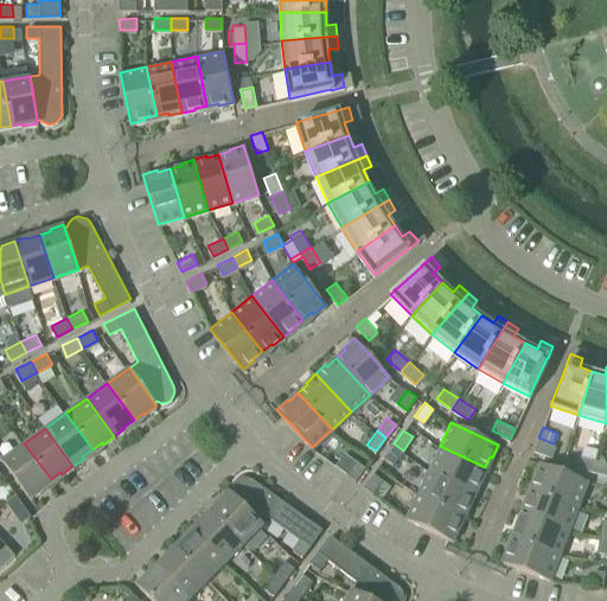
[(538,438),(534,448),(551,455),(556,445),(554,443),(538,438)]
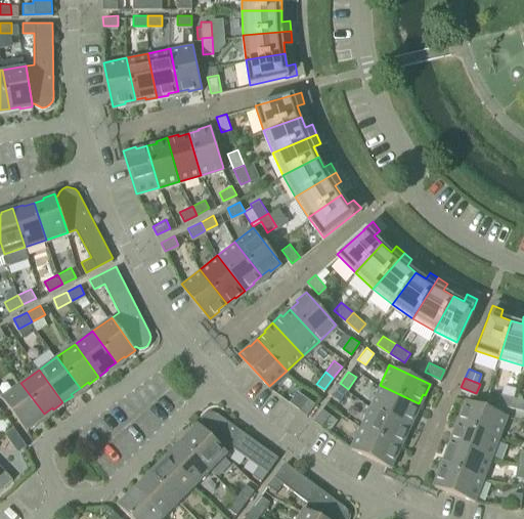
[(35,420),(44,414),(20,383),(2,396),(26,429),(36,422),(35,420)]
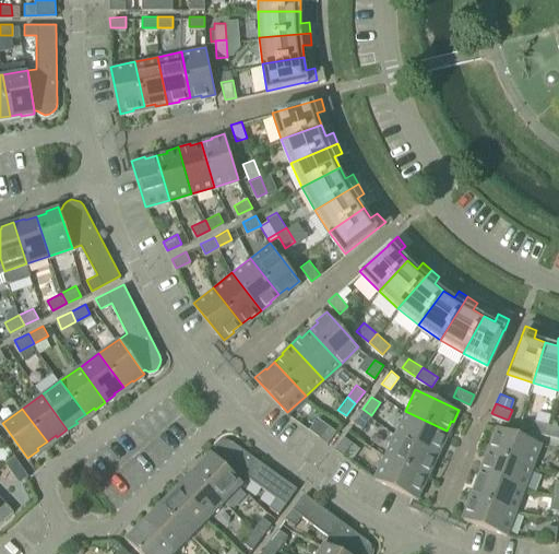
[(361,427),(371,415),(363,409),(354,421),(361,427)]
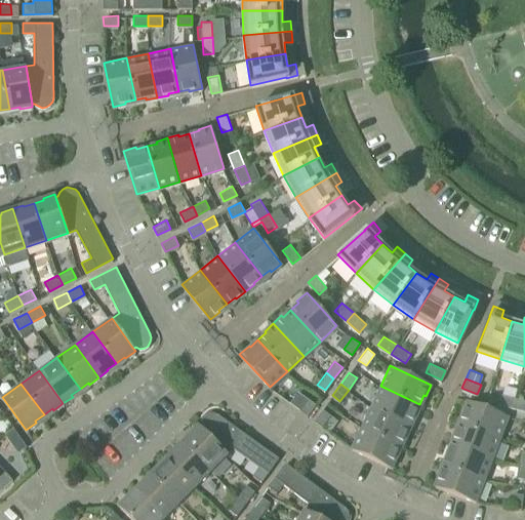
[(414,413),(419,404),(380,386),(370,406),(411,426),(416,414),(414,413)]
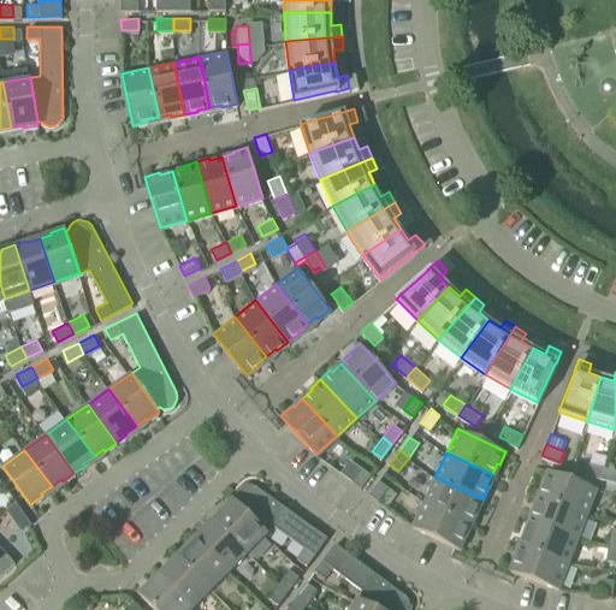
[(603,477),(606,465),(587,461),(585,473),(603,477)]
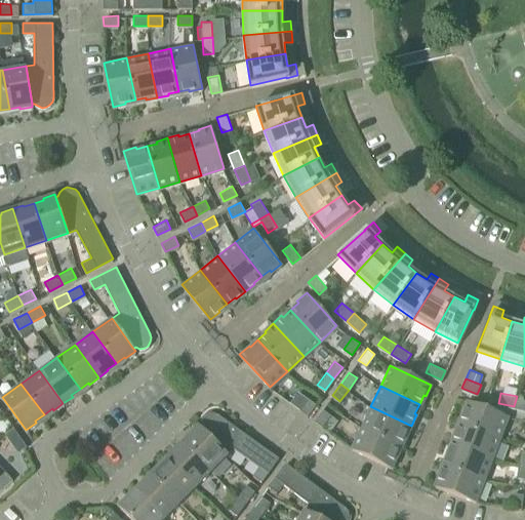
[(524,398),(517,396),(514,406),(524,409),(524,398)]
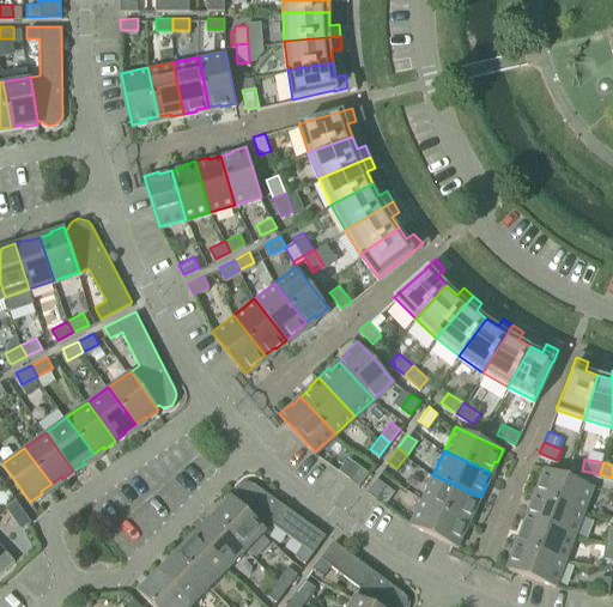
[(359,463),(350,477),(359,484),(369,471),(359,463)]
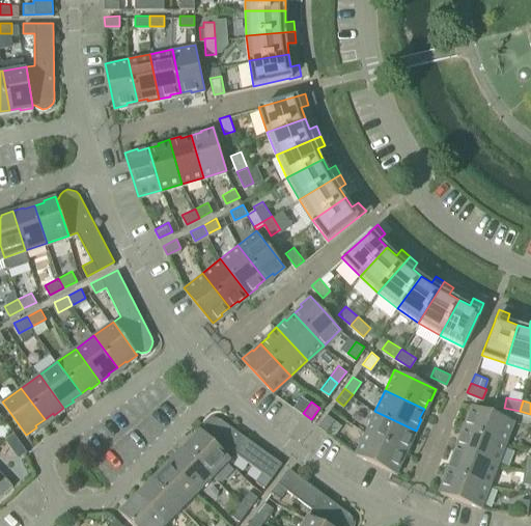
[(465,426),(505,442),(513,420),(471,404),(467,416),(469,417),(465,426)]
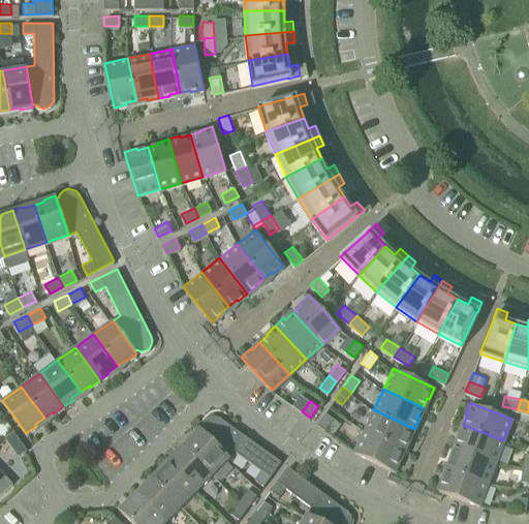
[(409,439),(414,429),(373,409),(364,429),(403,448),(407,438),(409,439)]
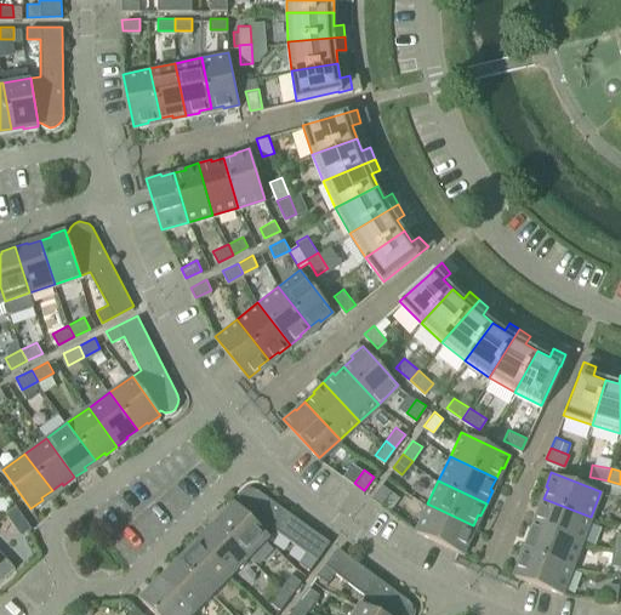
[(382,482),(371,496),(381,504),(391,489),(382,482)]
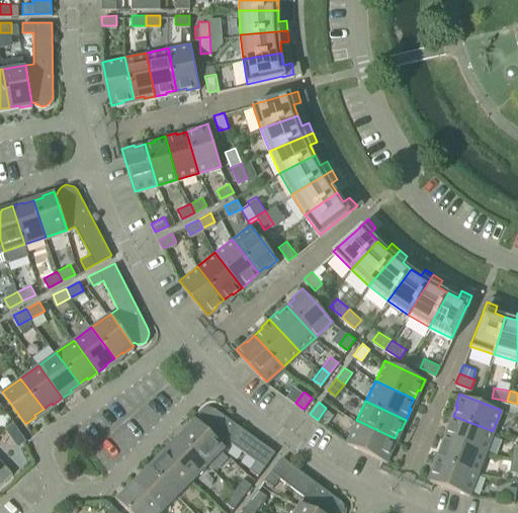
[(197,421),(225,447),(231,441),(256,459),(249,467),(258,474),(275,450),(214,408),(211,406),(207,406),(203,407),(200,411),(198,415),(199,419),(197,421)]
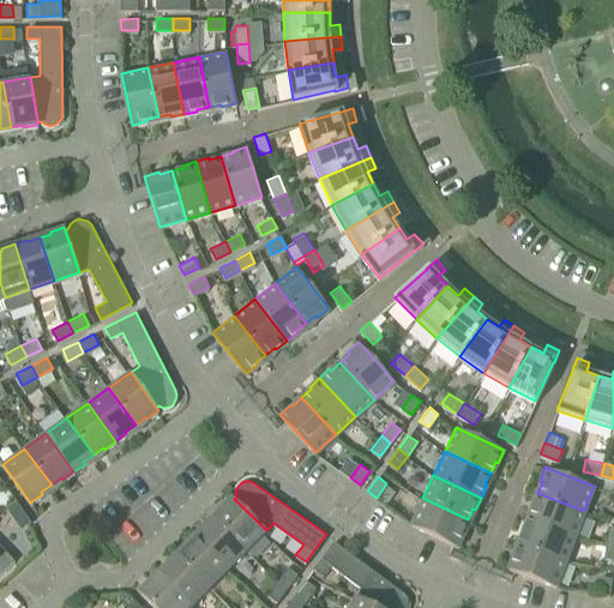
[(576,535),(584,511),(537,493),(534,505),(531,504),(527,517),(576,535)]
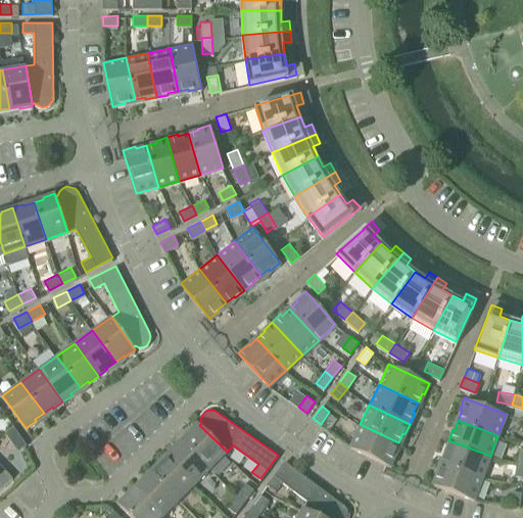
[(227,452),(199,425),(197,423),(188,431),(190,433),(183,440),(210,468),(227,452)]
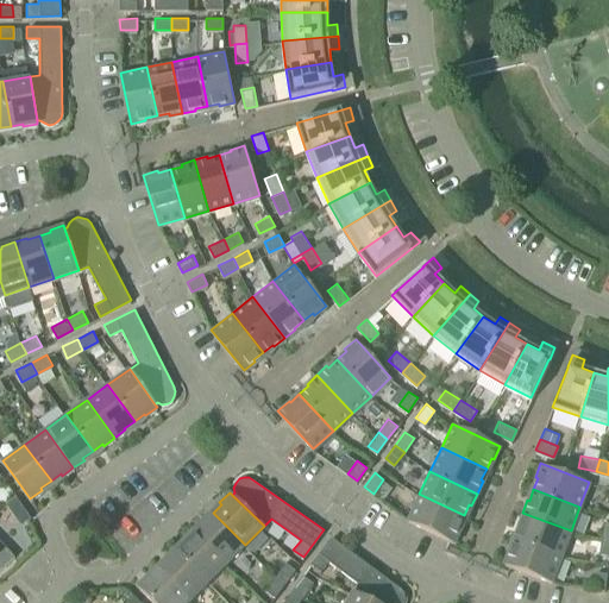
[(459,527),(464,515),(419,494),(407,519),(454,541),(460,527),(459,527)]
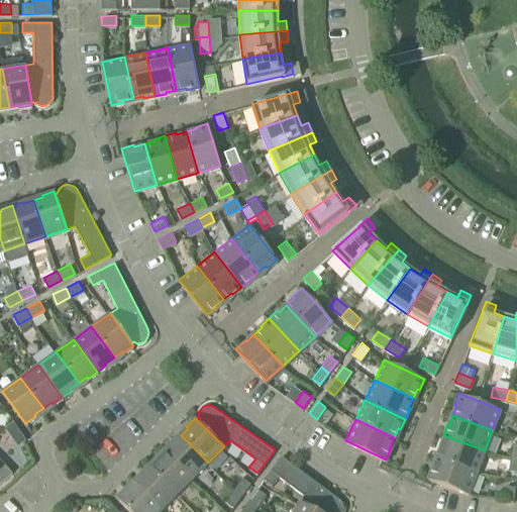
[(14,439),(20,433),(11,423),(5,428),(14,439)]
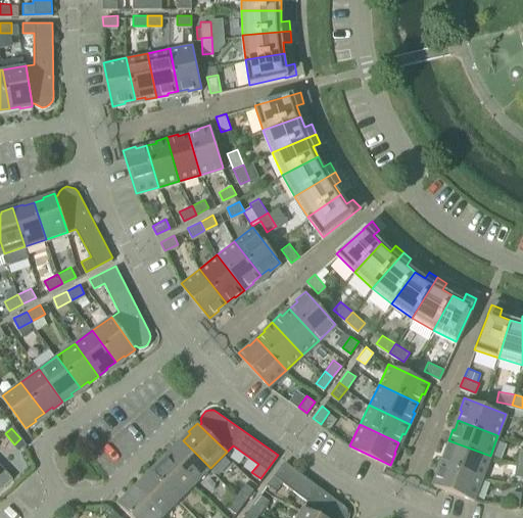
[(194,483),(210,468),(183,440),(175,448),(174,446),(165,455),(194,483)]
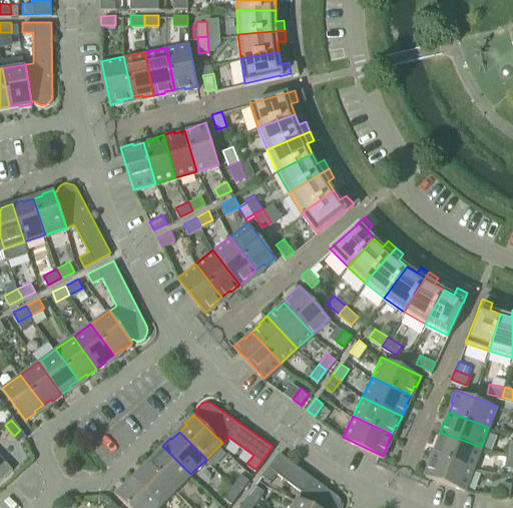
[(473,467),(481,447),(440,432),(436,442),(438,443),(434,452),(473,467)]
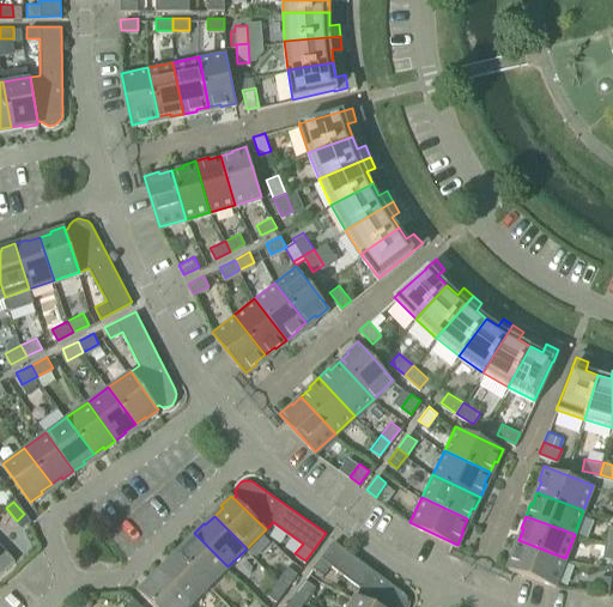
[(210,586),(228,566),(194,533),(184,542),(186,545),(177,553),(210,586)]
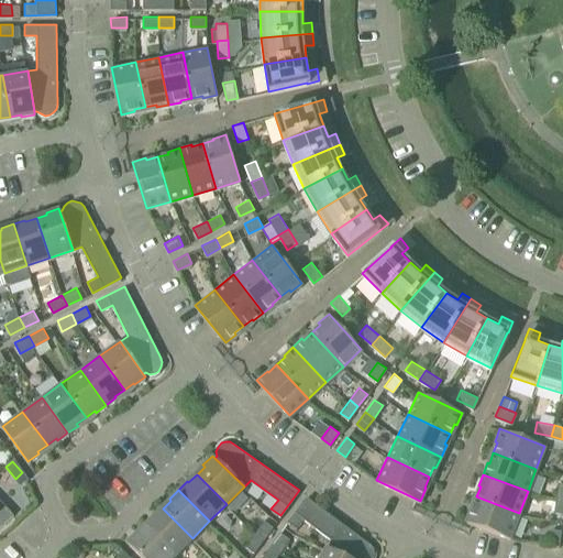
[(326,547),(348,557),(372,557),(374,556),(375,550),(373,546),(371,543),(306,495),(287,521),(296,527),(304,518),(330,538),(326,547)]
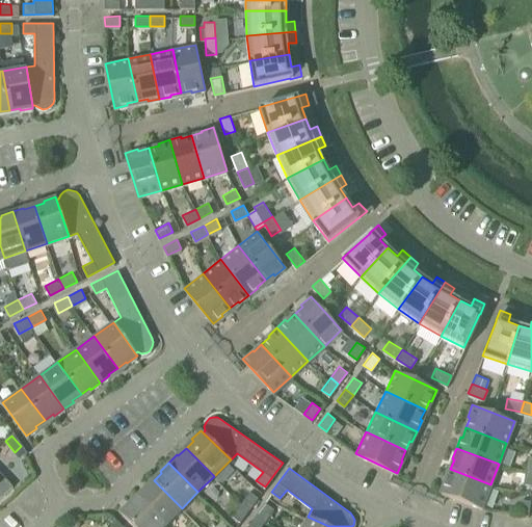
[(531,483),(531,469),(525,468),(523,482),(531,483)]
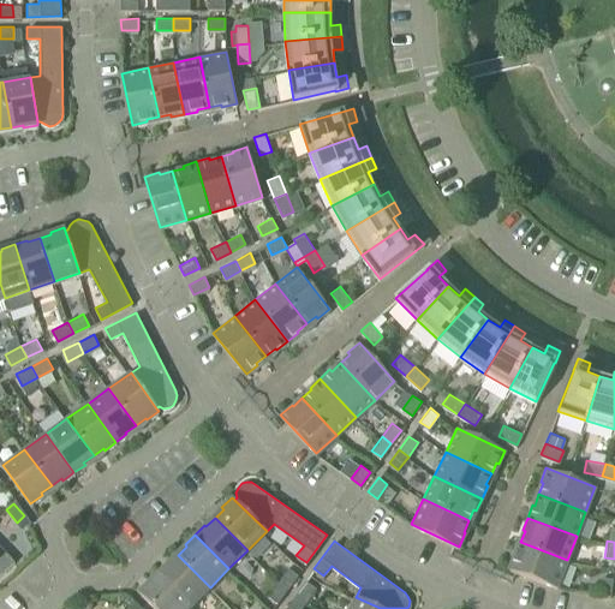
[(557,586),(567,560),(520,542),(515,554),(513,553),(508,567),(557,586)]
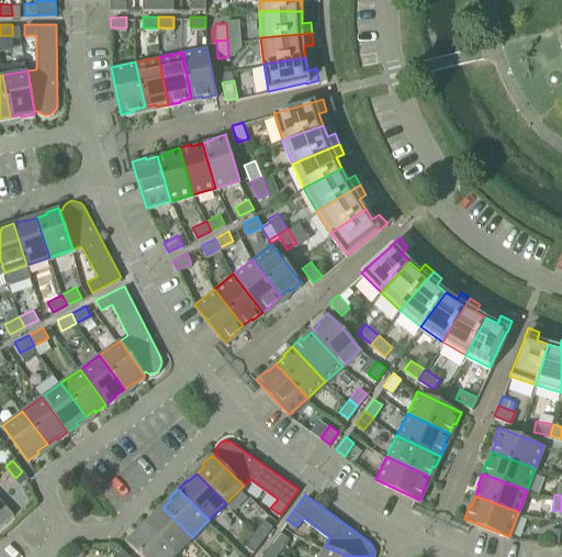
[(0,523),(13,512),(0,497),(0,523)]
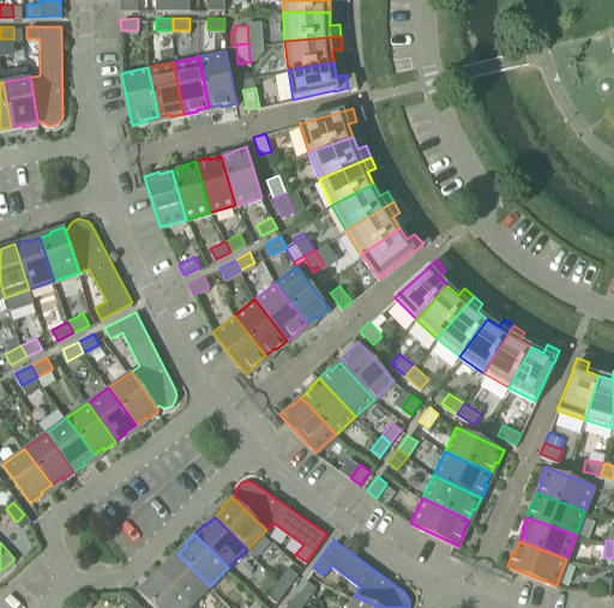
[(192,605),(210,587),(178,554),(169,563),(168,561),(158,571),(192,605)]
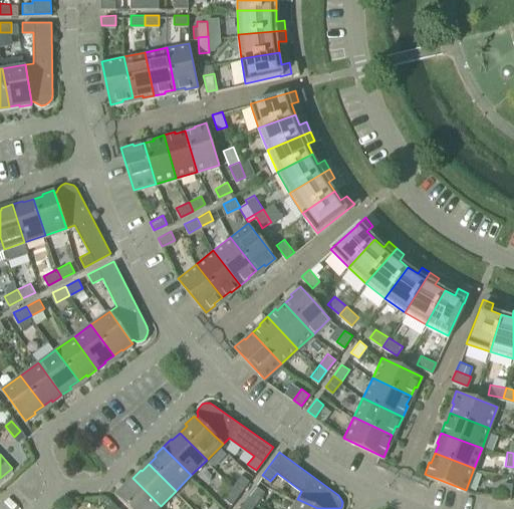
[(232,485),(240,491),(249,479),(241,473),(232,485)]
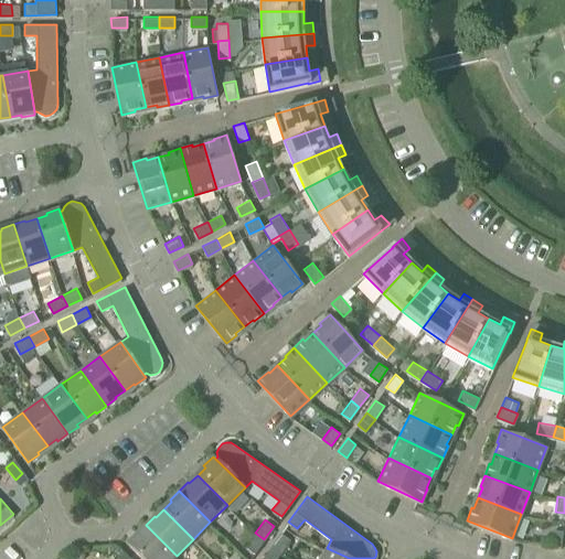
[(145,558),(173,558),(177,556),(146,525),(137,534),(138,535),(129,544),(145,558)]
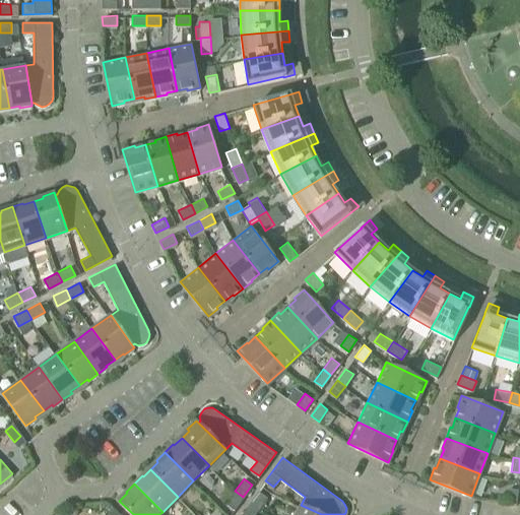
[(509,487),(507,500),(507,501),(516,503),(518,489),(509,487)]
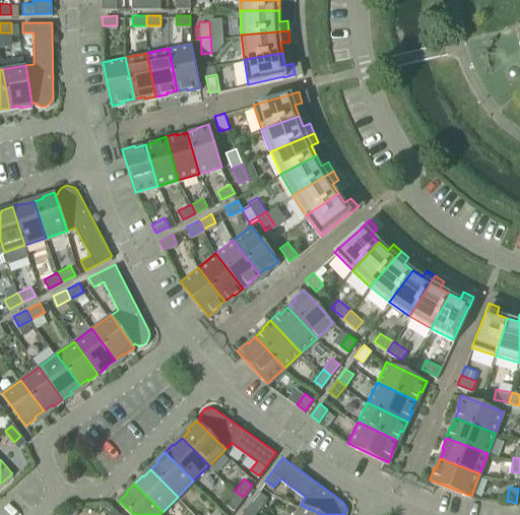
[(250,502),(258,508),(267,496),(259,490),(250,502)]
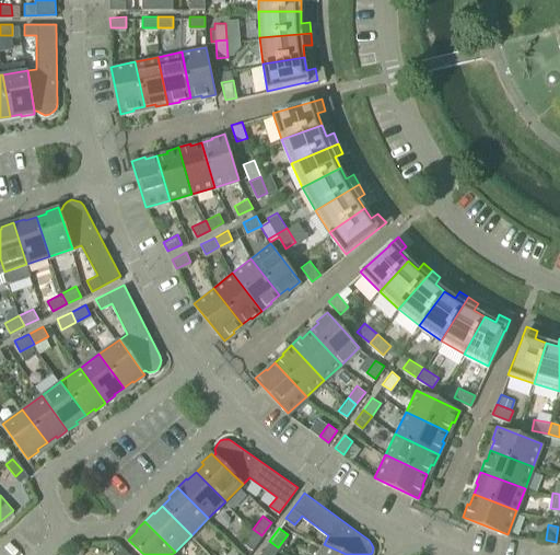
[(253,548),(261,535),(253,529),(243,542),(253,548)]
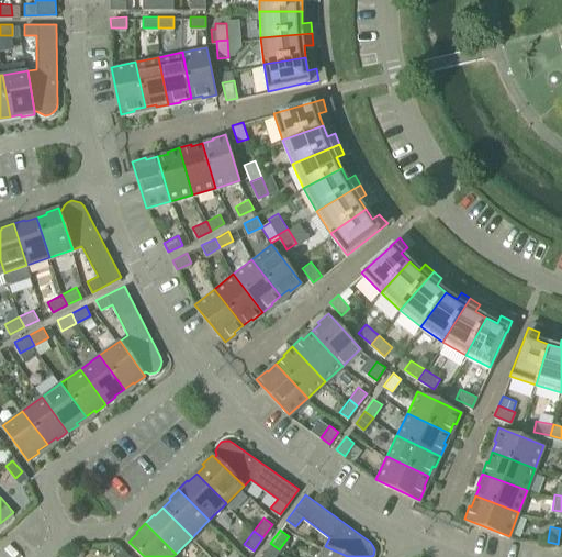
[(262,556),(273,556),(279,549),(270,543),(260,556),(262,556)]
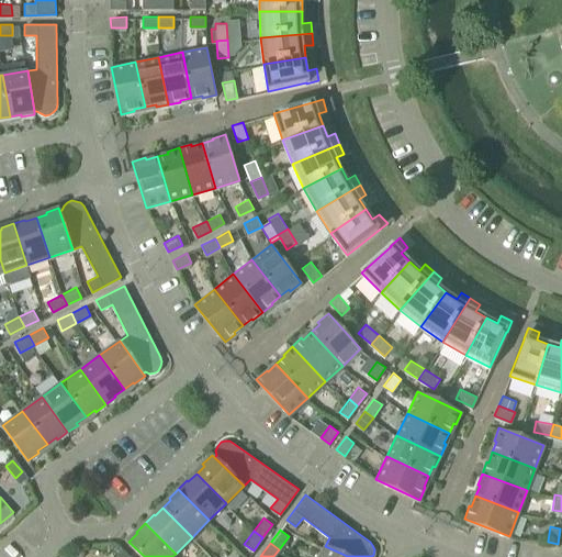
[(347,556),(325,546),(318,556),(347,556)]
